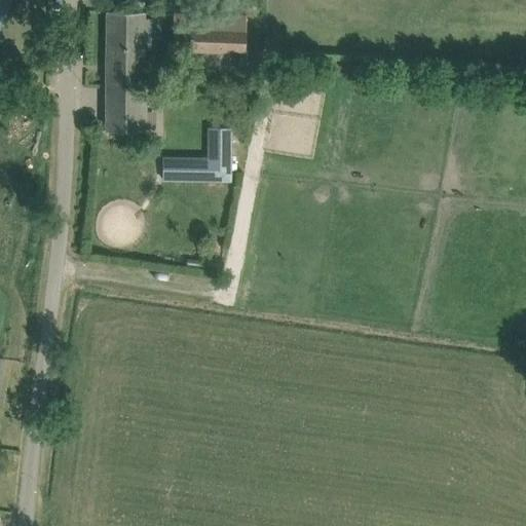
[(0,0),(0,33),(10,0),(0,0)]
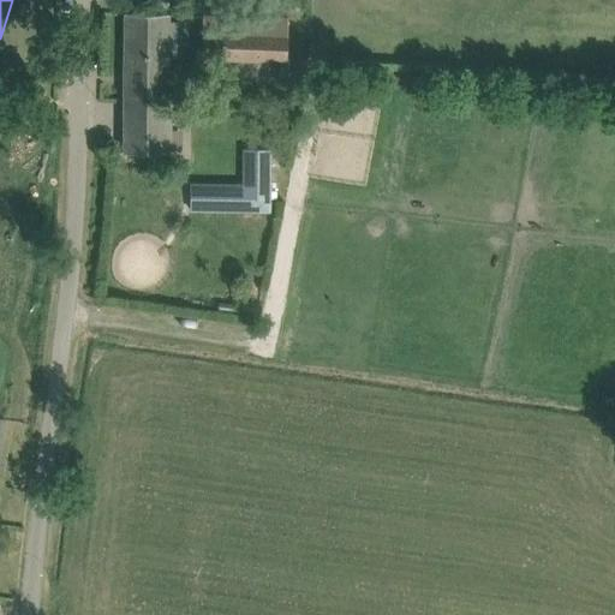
[(124,154),(148,154),(169,154),(171,57),(187,57),(187,22),(171,22),(171,13),(125,13),(124,154)]
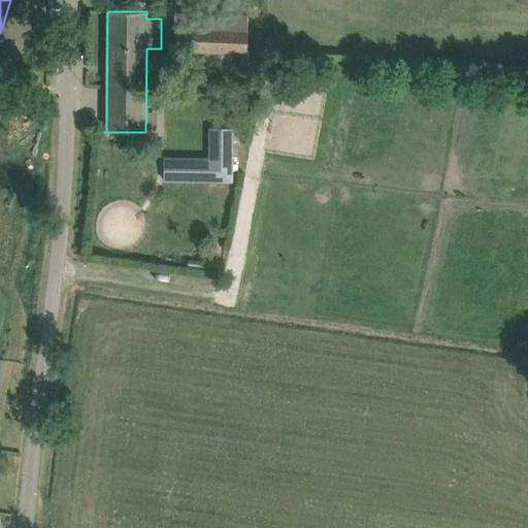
[(173,12),(173,50),(249,52),(246,14),(173,12)]
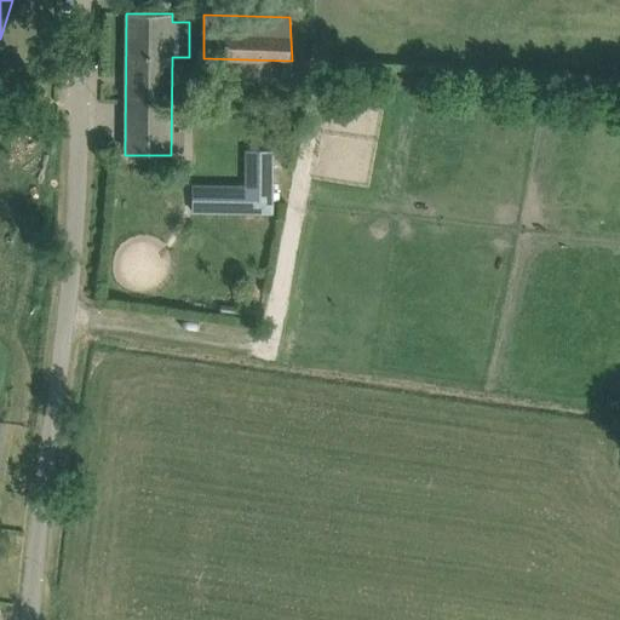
[(191,199),(191,213),(273,214),(274,150),(259,150),(259,199),(191,199)]
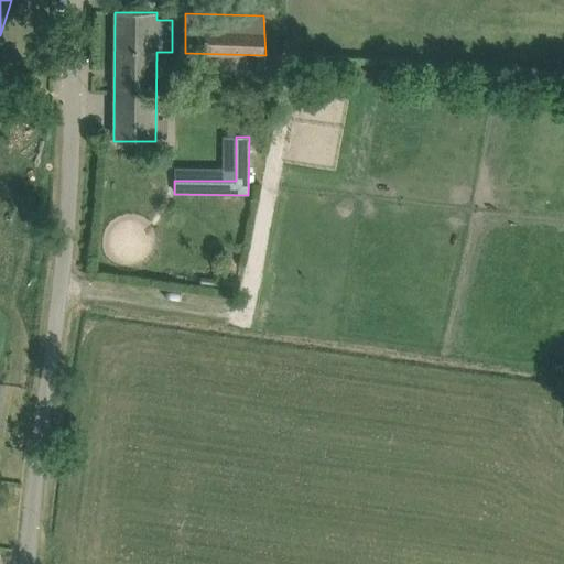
[(201,278),(198,285),(213,288),(214,280),(201,278)]
